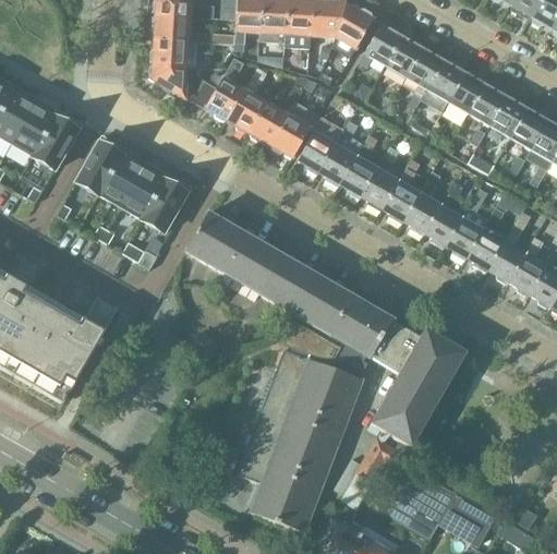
[(156,0),(153,2),(153,10),(155,13),(155,14),(190,15),(190,16),(212,17),(213,7),(198,5),(194,0),(156,0)]
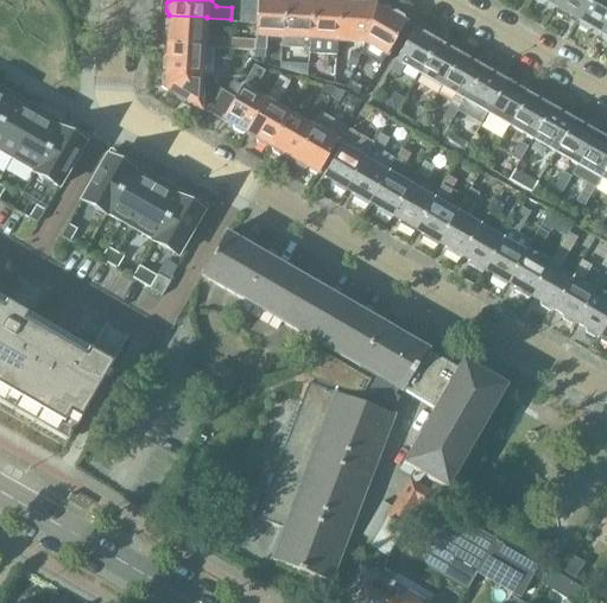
[(257,21),(258,0),(242,0),(241,20),(257,21)]
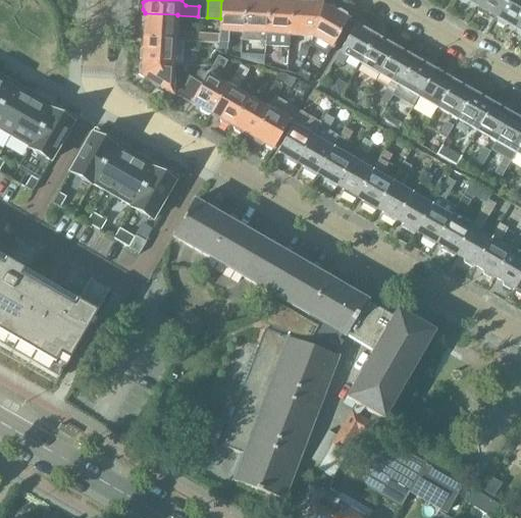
[(243,31),(245,0),(221,0),(220,18),(219,29),(243,31)]
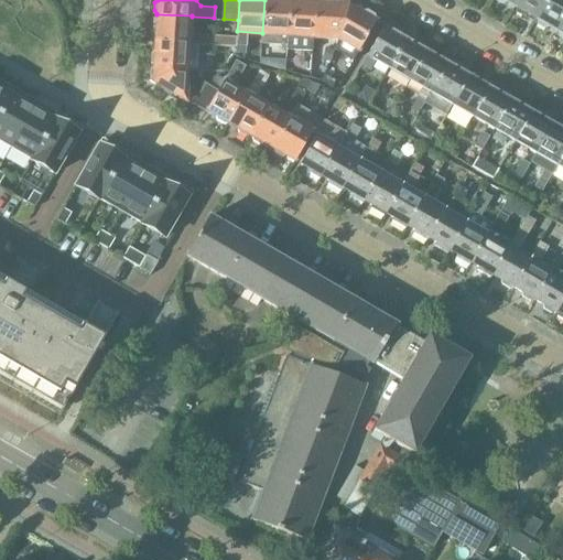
[(264,0),(262,33),(288,34),(290,0),(264,0)]
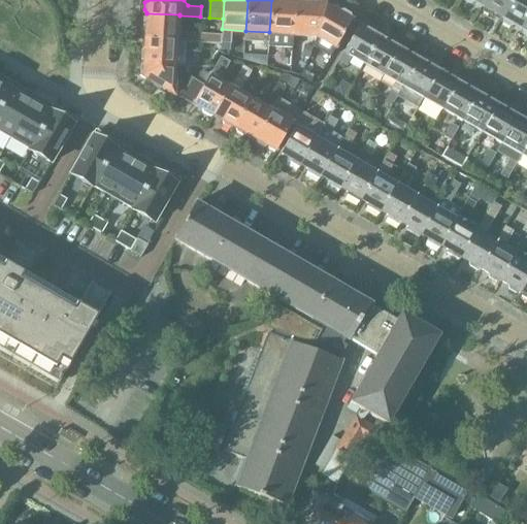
[(292,45),(293,33),(295,1),(285,0),(273,0),(271,0),(269,32),(269,44),(292,45)]
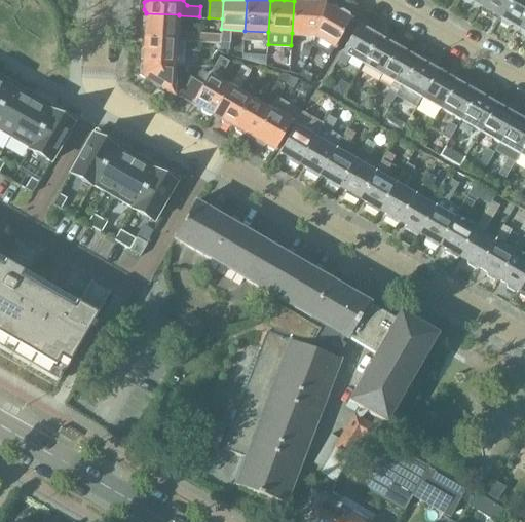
[(292,33),(315,34),(317,2),(307,1),(306,0),(296,0),(295,1),(294,1),(292,33)]
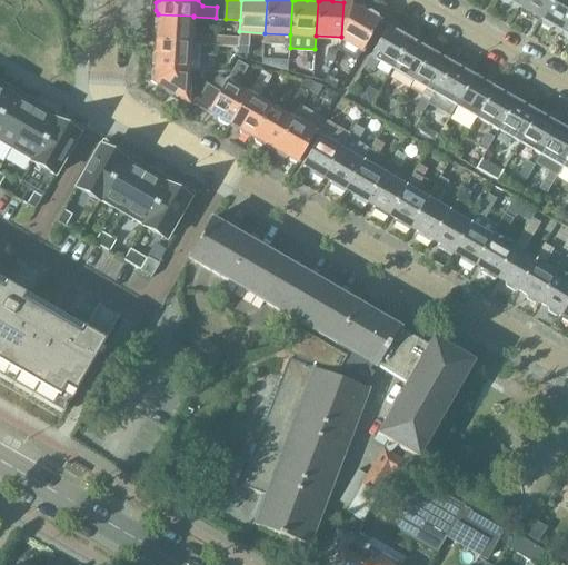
[(532,11),(541,17),(550,0),(522,0),(520,5),(521,5),(521,9),(529,13),(532,11)]
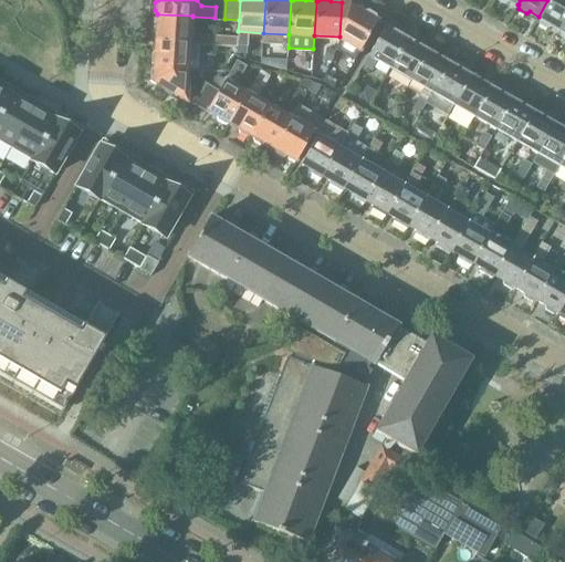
[(551,23),(560,29),(564,19),(564,0),(547,0),(539,17),(540,17),(540,21),(547,25),(551,23)]
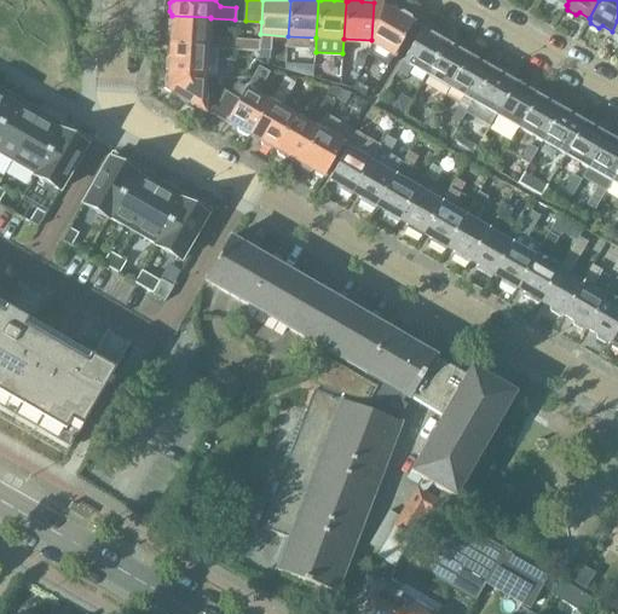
[(374,3),(371,40),(371,41),(394,53),(413,21),(411,19),(410,15),(403,11),(398,12),(382,3),(374,3)]
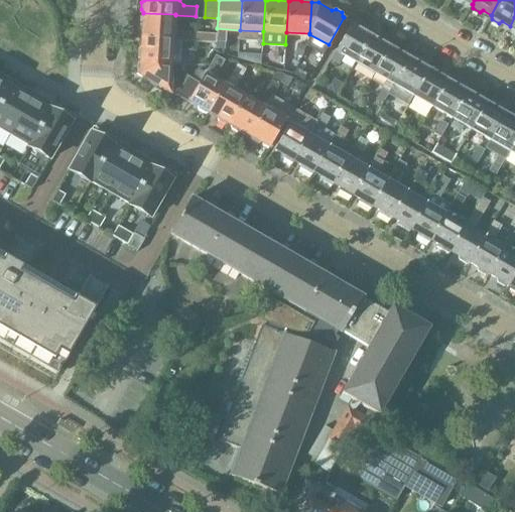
[(143,26),(142,36),(174,37),(175,15),(175,14),(143,13),(143,14),(140,17),(140,24),(143,26)]
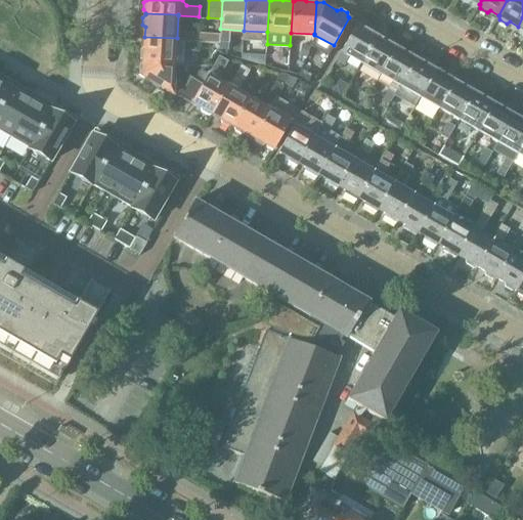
[(379,31),(366,24),(364,26),(357,23),(353,29),(337,57),(344,61),(349,54),(357,59),(361,61),(379,31)]
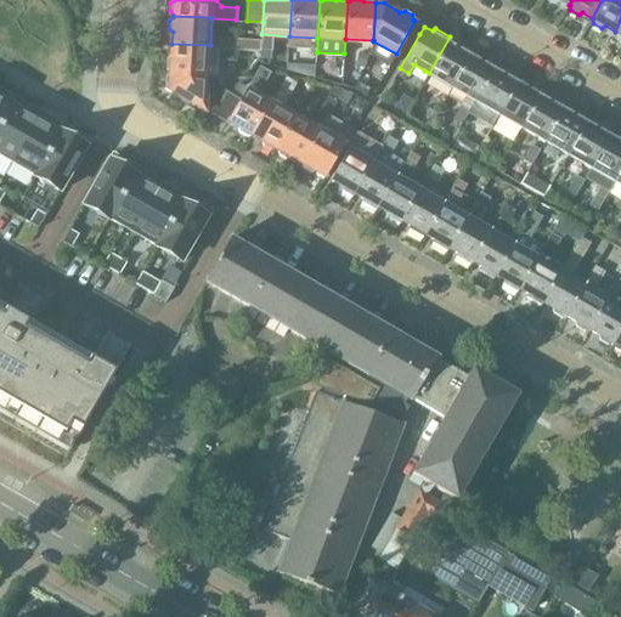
[(210,35),(210,45),(220,46),(233,46),(233,37),(210,35)]
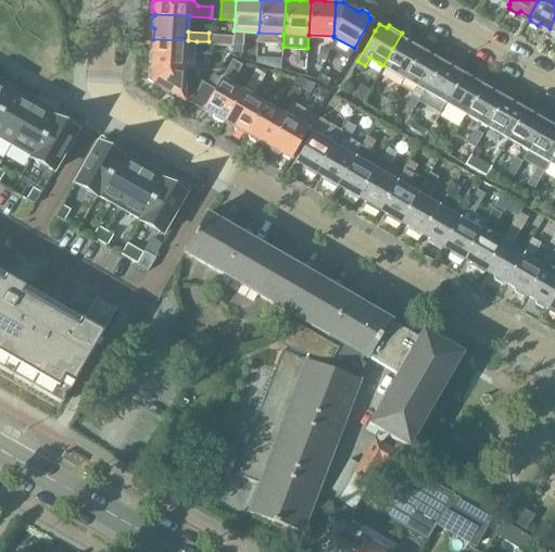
[(404,77),(423,45),(421,45),(420,48),(414,44),(415,40),(402,33),(383,65),(401,75),(404,77)]
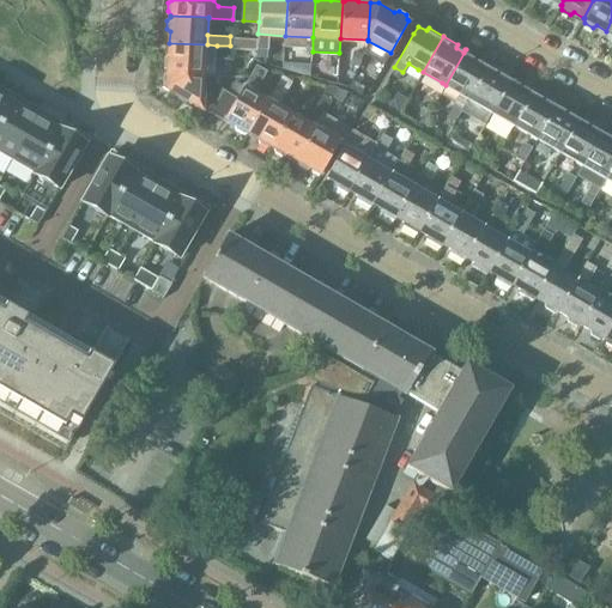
[(205,72),(207,44),(169,43),(169,54),(165,58),(164,66),(168,68),(168,70),(205,72)]
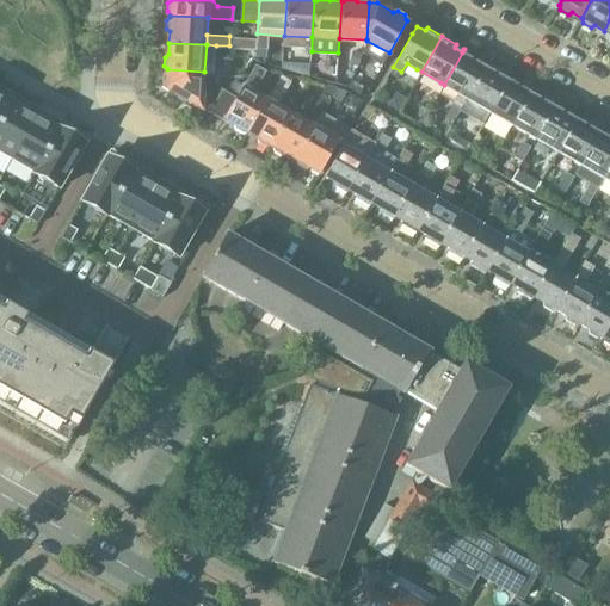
[(229,45),(216,45),(215,56),(229,57),(229,45)]
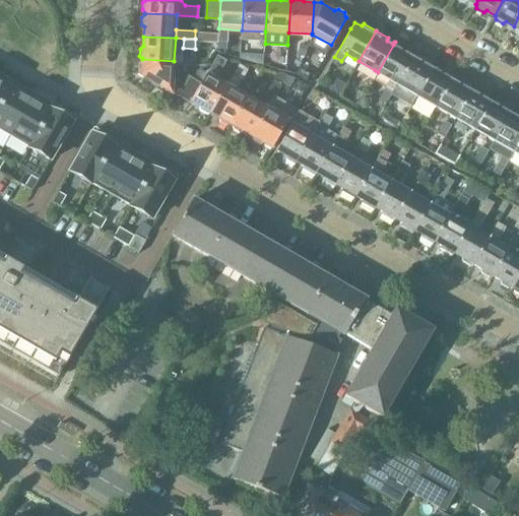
[(397,83),(414,53),(413,53),(412,56),(406,52),(407,49),(395,42),(378,72),(394,81),(397,83)]
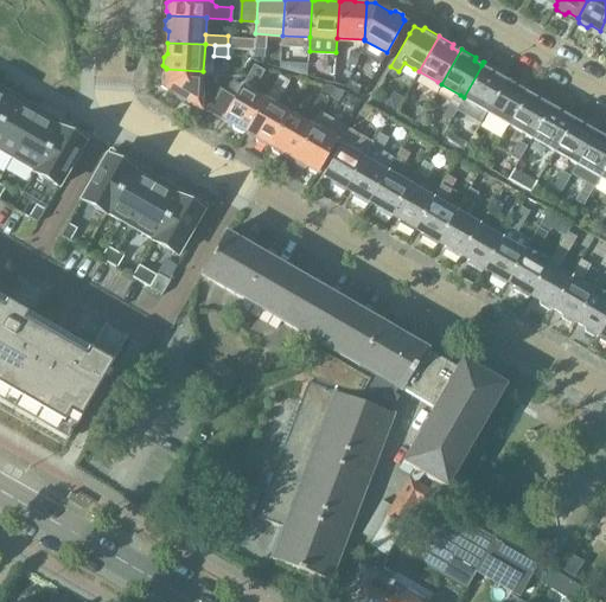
[(486,110),(506,75),(504,78),(497,74),(498,70),(484,62),(464,97),(483,108),(486,110)]
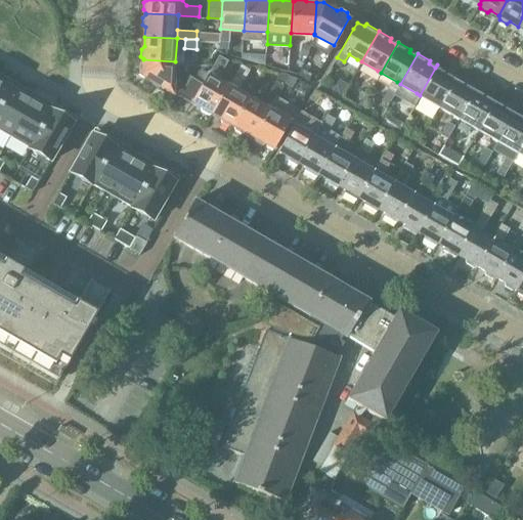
[(228,59),(219,54),(203,82),(192,100),(202,105),(202,109),(209,113),(212,112),(213,112),(229,84),(218,78),(228,59)]
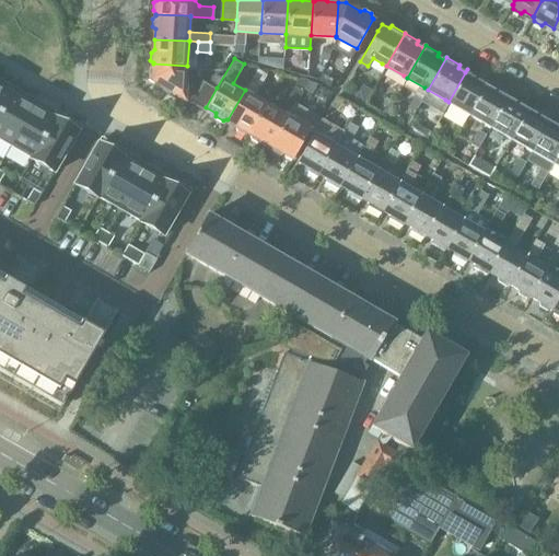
[(187,66),(153,64),(153,66),(150,68),(149,78),(186,99),(187,96),(206,107),(217,88),(205,80),(199,90),(187,83),(187,66)]
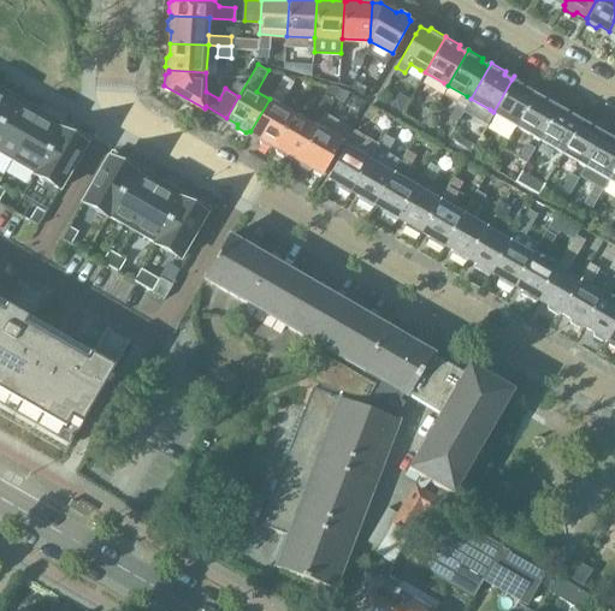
[(376,82),(358,72),(350,85),(368,95),(376,82)]
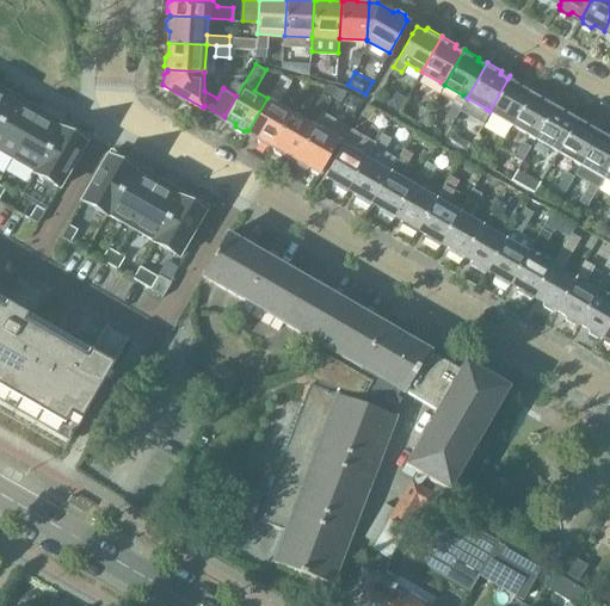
[(512,124),(533,88),(530,92),(524,87),(524,84),(510,75),(490,111),(509,122),(512,124)]
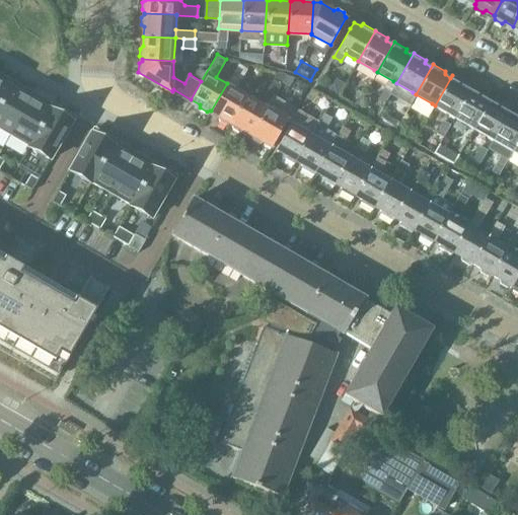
[(0,103),(11,85),(3,81),(6,76),(0,72),(0,103)]
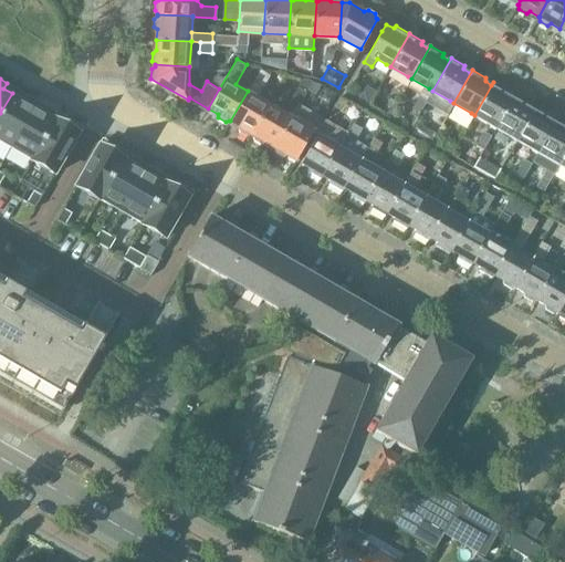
[(495,127),(514,94),(512,97),(506,93),(506,90),(493,82),(474,115),(492,125),(495,127)]
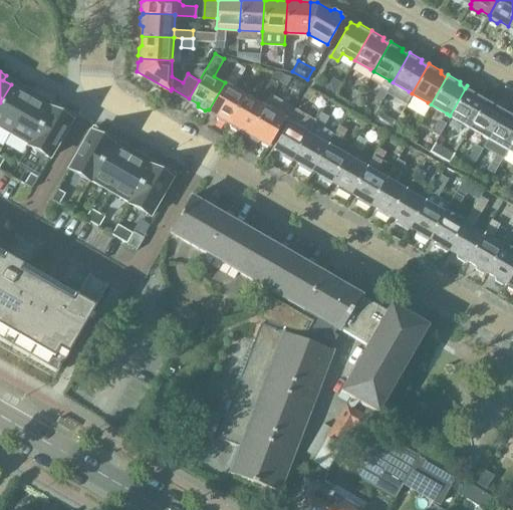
[(330,82),(326,89),(334,94),(342,80),(333,75),(330,82)]
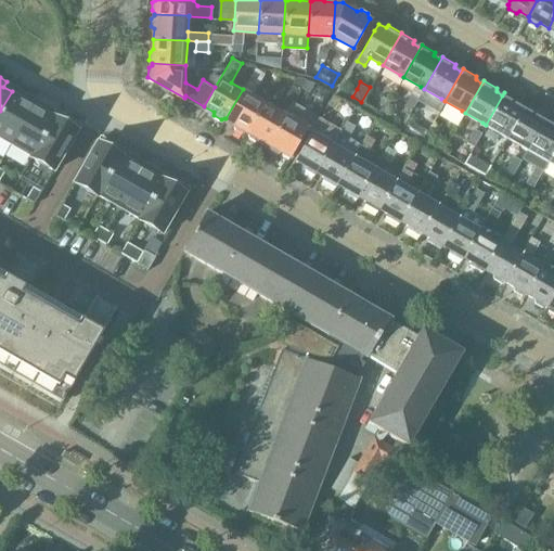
[(265,102),(243,89),(226,118),(234,124),(235,127),(242,131),(245,130),(247,131),(265,102)]
